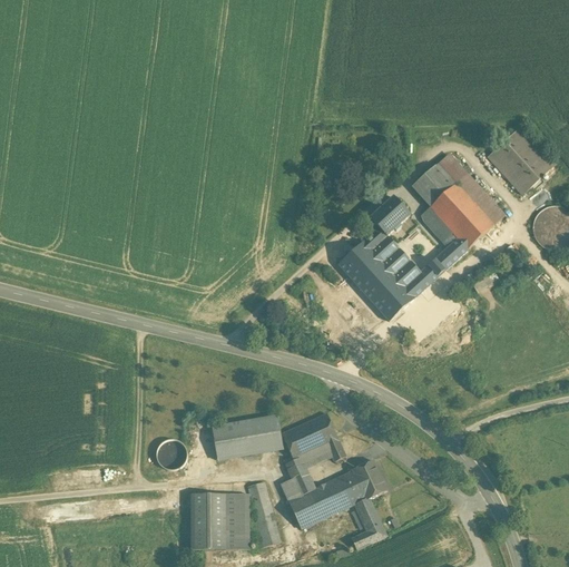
[(555,163),(520,126),(488,155),(522,193),(555,163)]
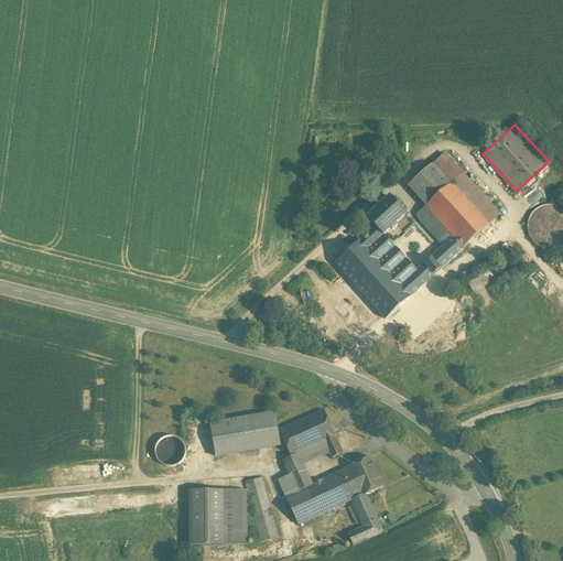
[(453,182),(489,224),(500,214),(446,151),(432,163),(451,184),(453,182)]
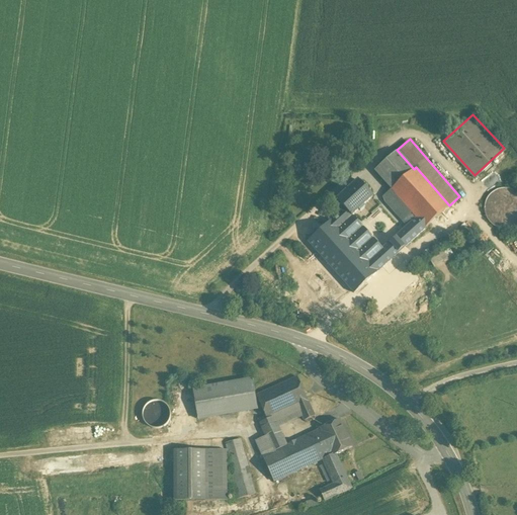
[(397,150),(375,169),(388,183),(392,188),(414,169),(397,150)]
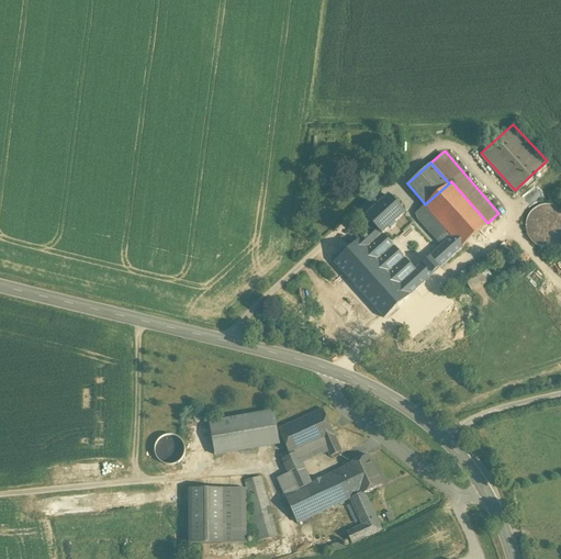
[(487,223),(451,181),(449,183),(425,204),(432,213),(451,235),(461,246),(487,223)]
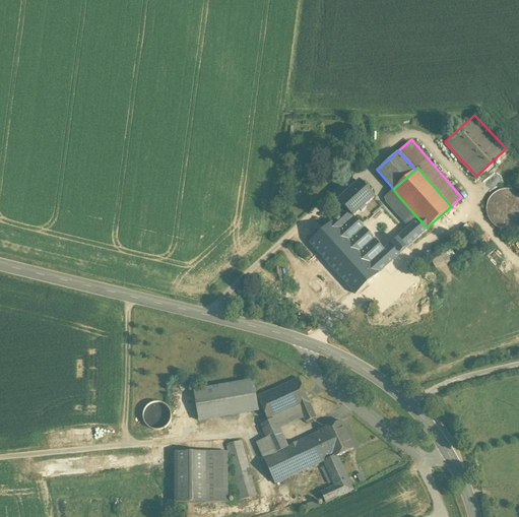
[(375,197),(360,180),(338,199),(346,208),(353,216),(375,197)]
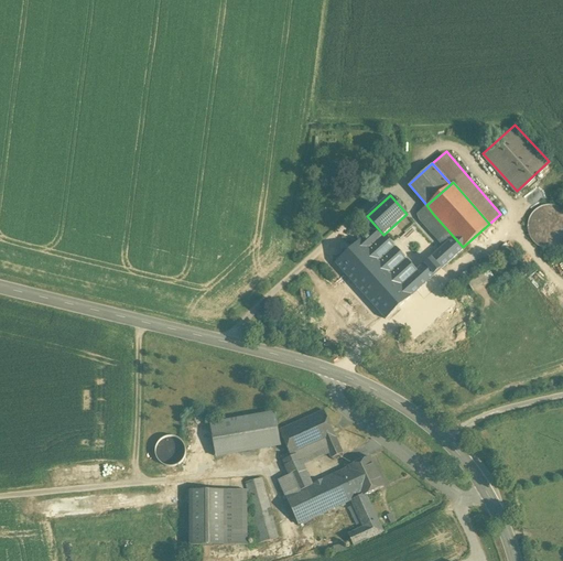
[(422,200),(413,208),(418,213),(426,205),(422,200)]
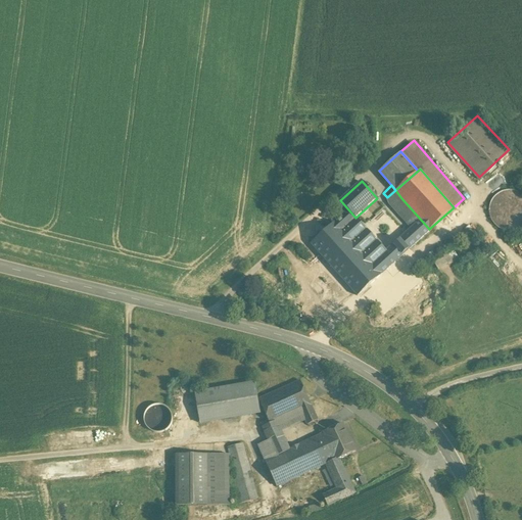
[(521,192),(517,189),(509,187),(501,189),(494,193),(489,200),(488,208),(489,216),(494,223),(502,227),(509,229),(517,227),(521,223),(521,192)]
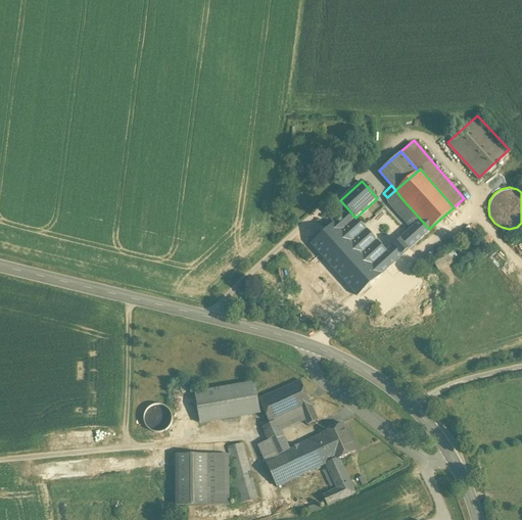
[(387,197),(386,198),(392,205),(401,198),(395,190),(387,197)]
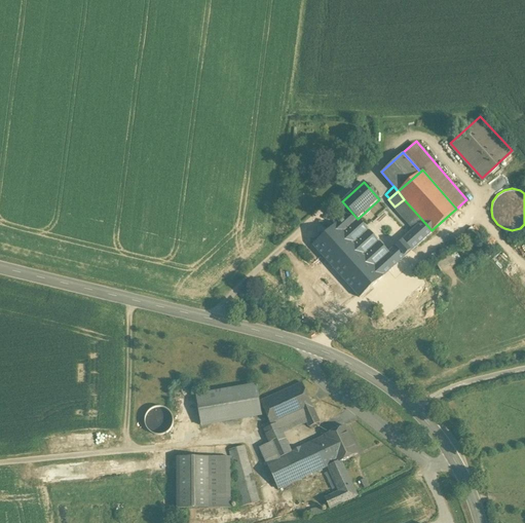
[(422,220),(404,199),(395,207),(413,228),(422,220)]
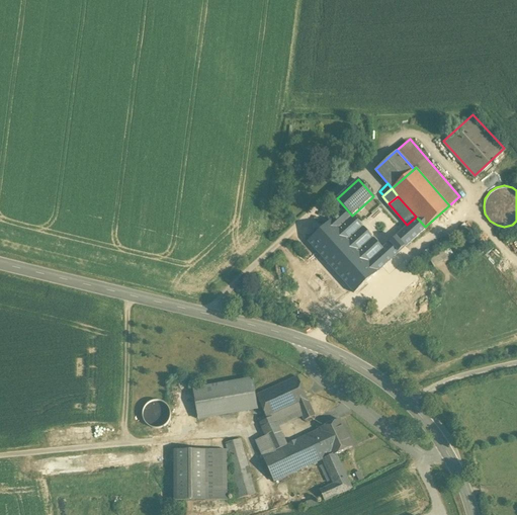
[(345,207),(319,231),(326,238),(352,216),(345,207)]
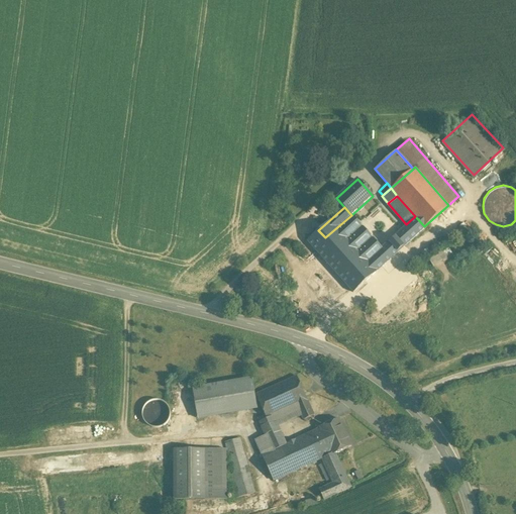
[(325,237),(314,247),(351,291),(397,250),(388,240),(380,247),(351,215),(325,237)]
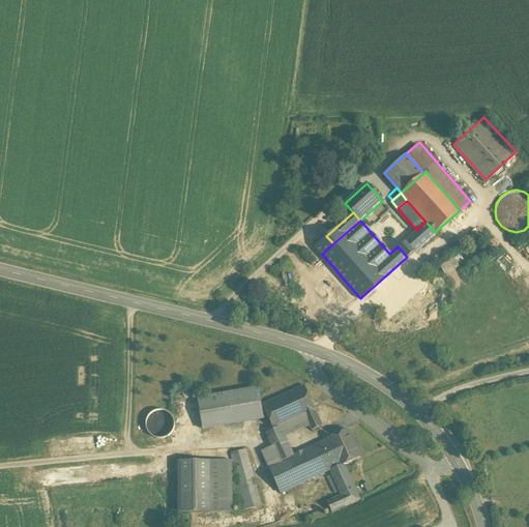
[(416,230),(403,241),(412,252),(435,232),(425,222),(416,230)]
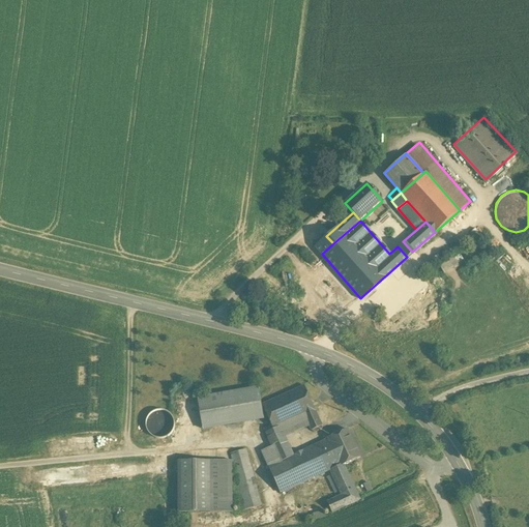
[(326,236),(315,246),(322,254),(333,243),(326,236)]
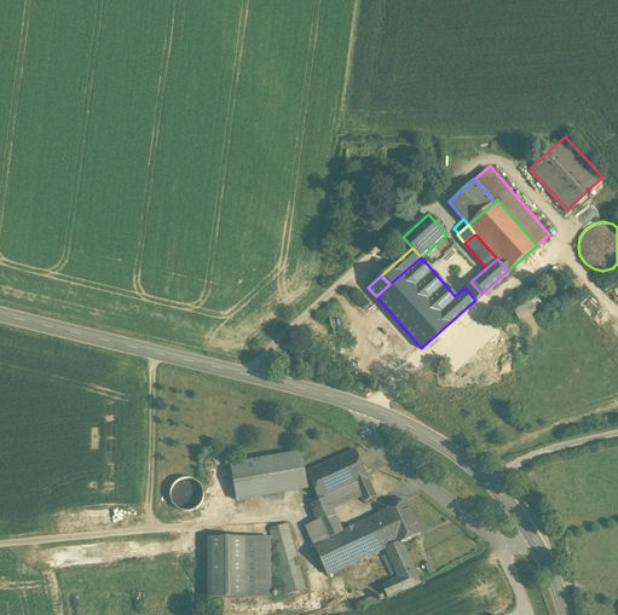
[(481,294),(471,282),(465,288),(475,300),(481,294)]
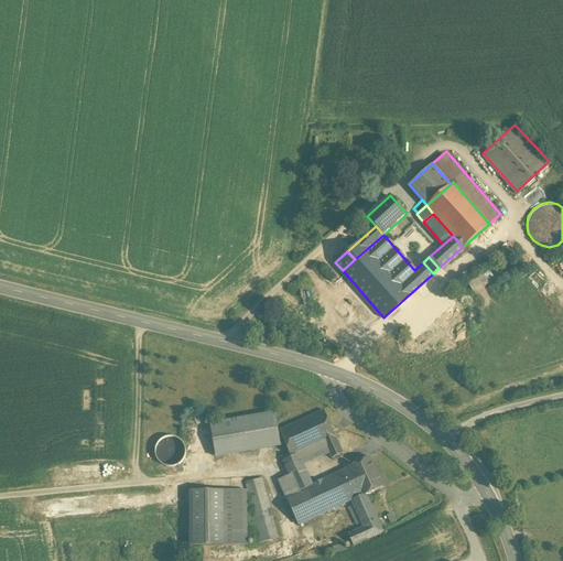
[(471,288),(485,278),(479,269),(465,279),(471,288)]
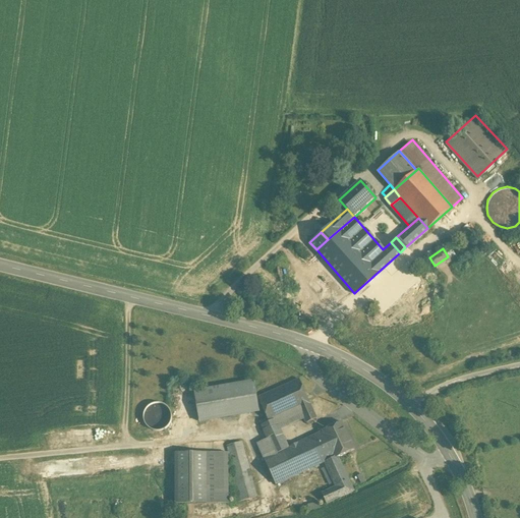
[(297,377),(256,395),(266,413),(268,419),(268,420),(275,417),(298,406),(308,402),(308,401),(297,377)]
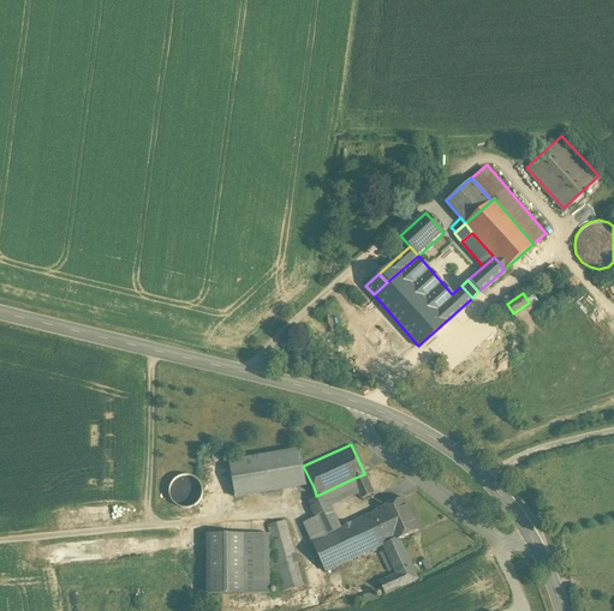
[(299,447),(228,459),(234,493),(305,481),(299,447)]
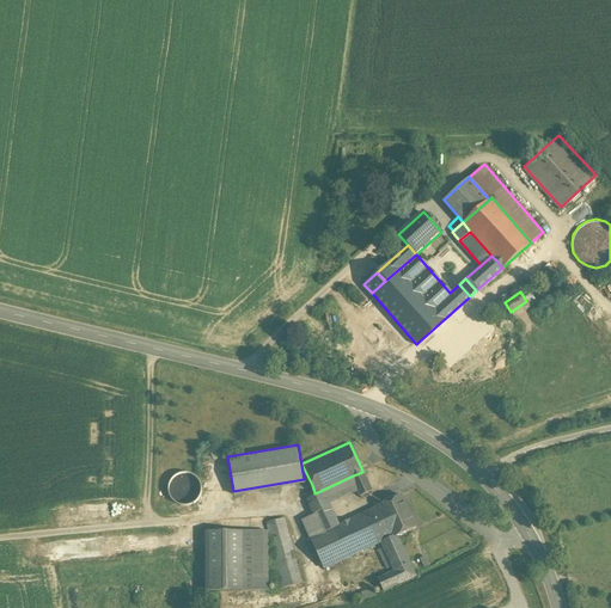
[(200,492),(201,486),(199,479),(195,474),(190,471),(183,470),(177,471),(172,474),(169,480),(167,486),(169,492),(172,498),(177,502),(184,503),(190,502),(196,498),(200,492)]
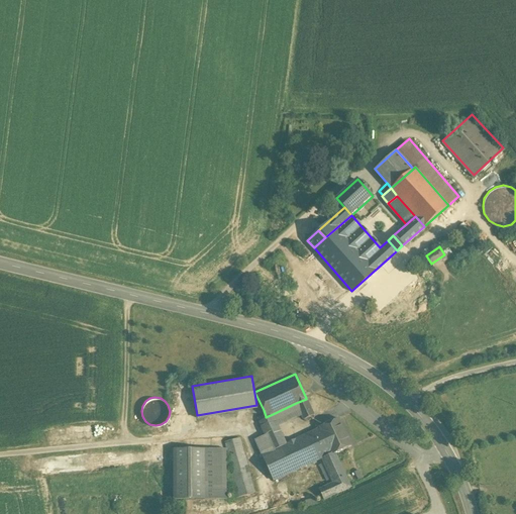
[(306,399),(296,403),(301,412),(310,408),(306,399)]
